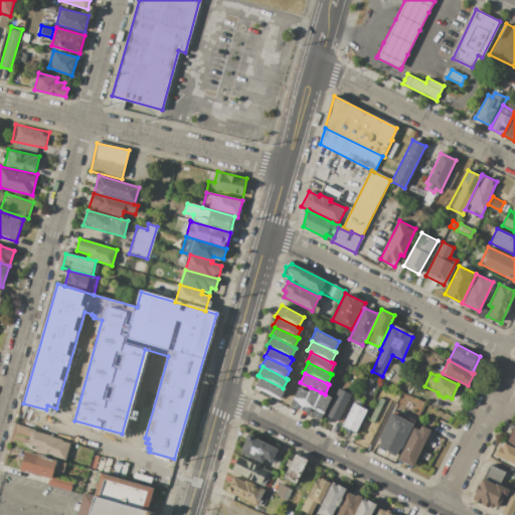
[(283,388),(285,389),(280,399),(254,387),(260,376),(283,388)]
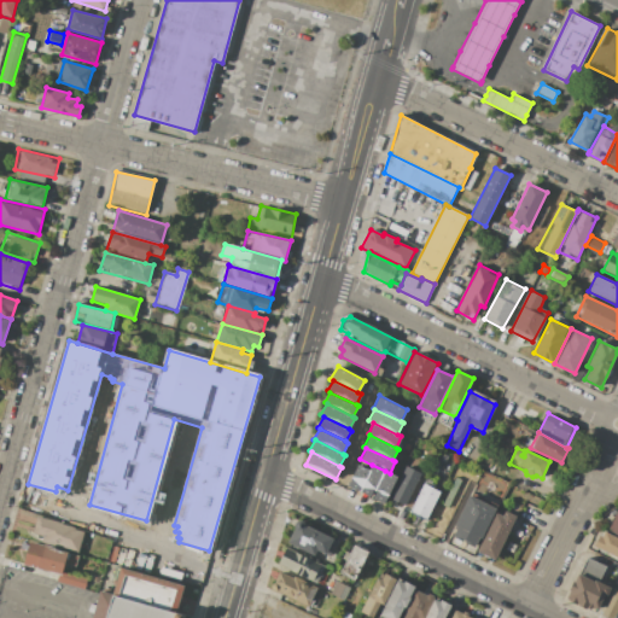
[(348,487),(360,491),(371,470),(359,464),(348,487)]
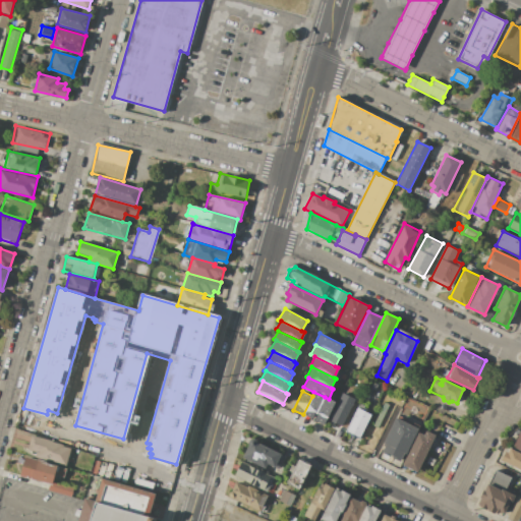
[(303,414),(313,419),(325,397),(313,392),(312,396),(303,414)]
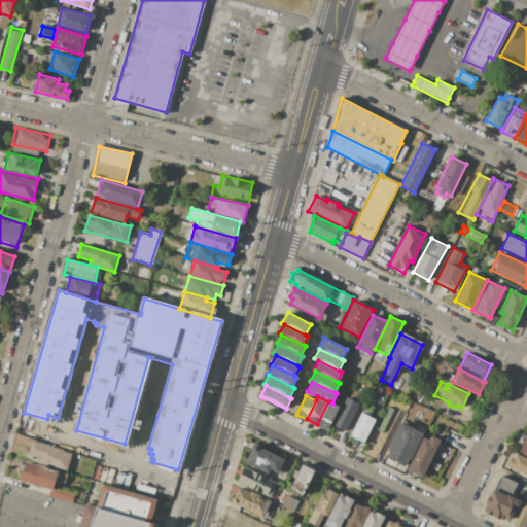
[(345,396),(331,424),(344,430),(357,402),(345,396)]
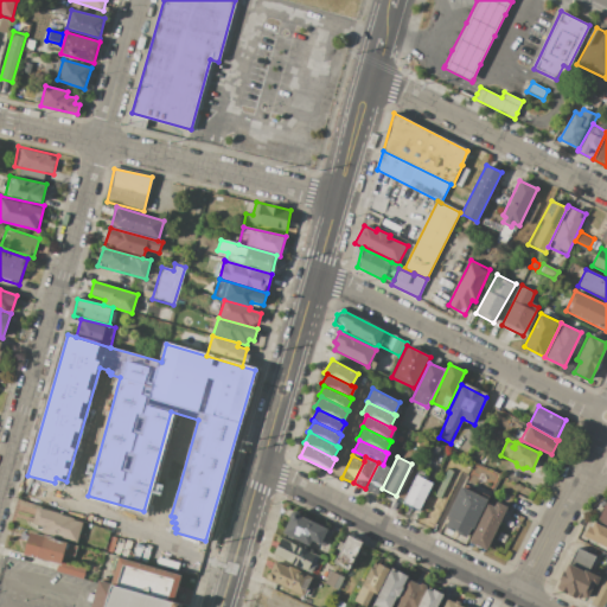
[(446,461),(441,470),(449,474),(448,478),(454,481),(461,468),(446,461)]
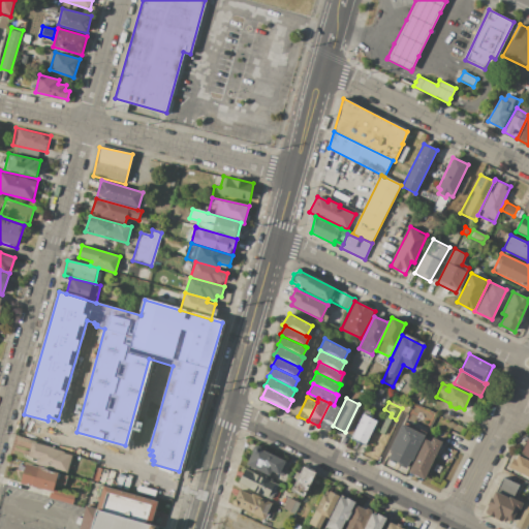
[(318,426),(329,431),(340,408),(334,405),(330,403),(318,426)]
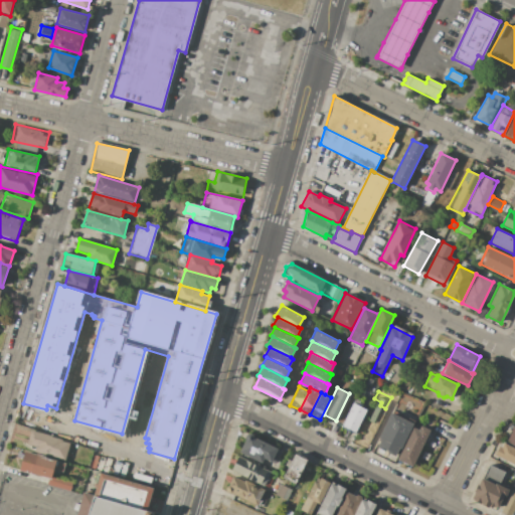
[(341,427),(355,434),(368,409),(353,401),(341,427)]
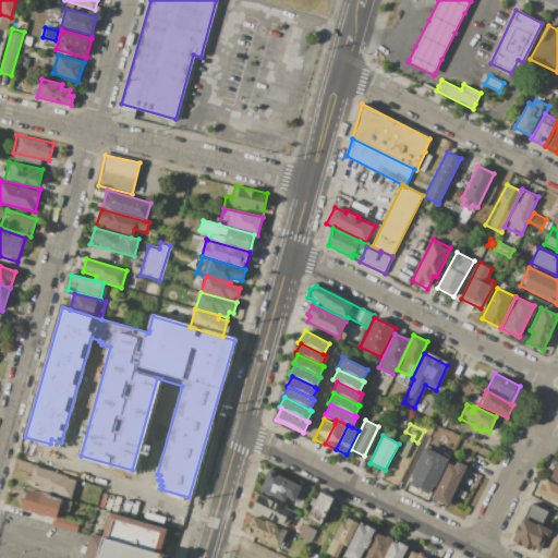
[(403,441),(395,458),(393,457),(385,472),(393,475),(395,473),(401,476),(415,448),(403,441)]
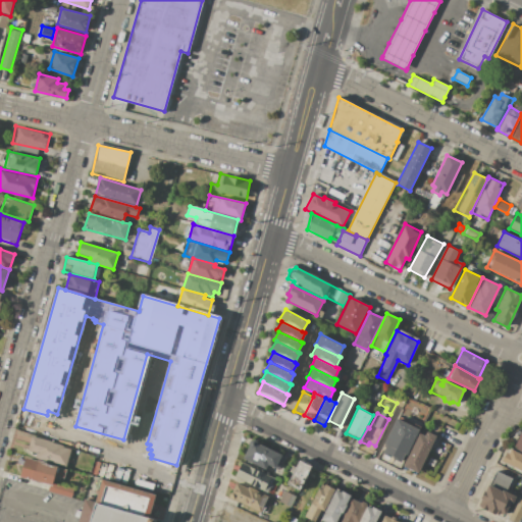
[(382,454),(401,462),(405,455),(408,456),(418,433),(420,429),(397,419),(385,445),(386,446),(382,454)]
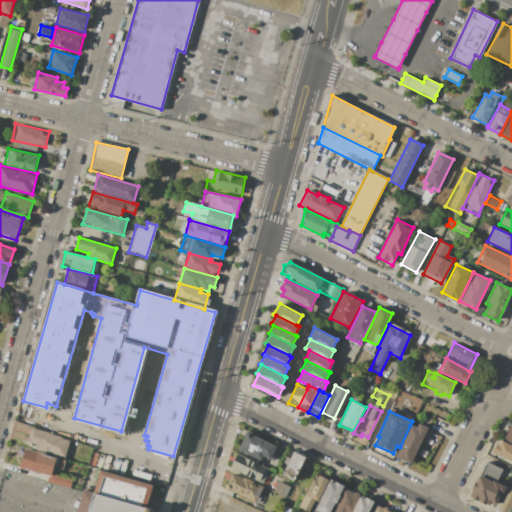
[(511,421),(503,440),(511,443),(511,421)]
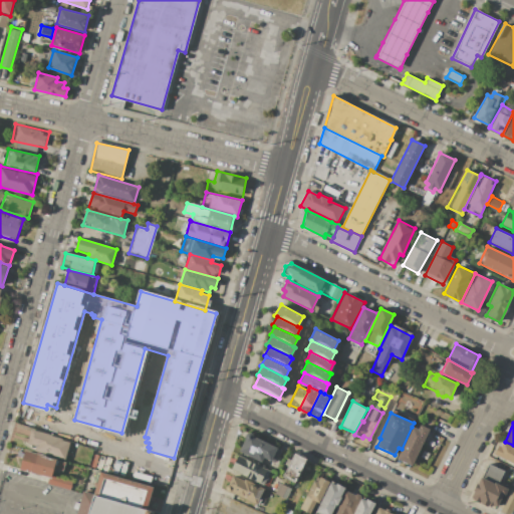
[(412,427),(402,449),(397,458),(412,465),(429,429),(421,425),(419,430),(412,427)]
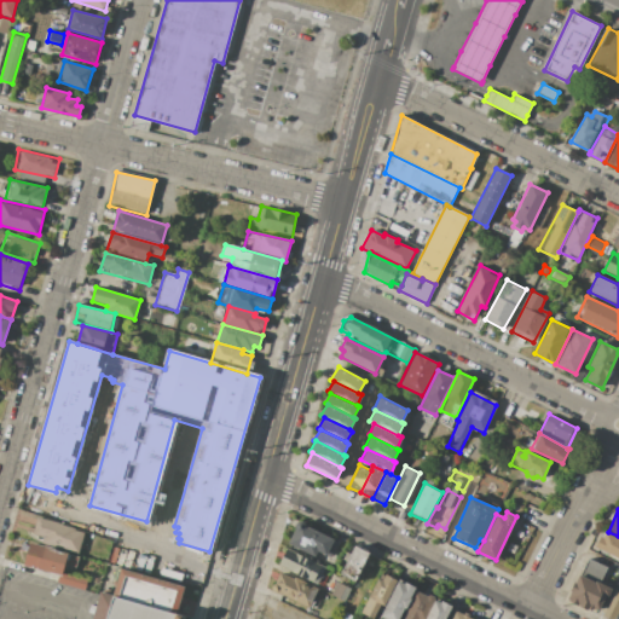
[(77,555),(85,531),(38,518),(34,534),(44,538),(42,545),(68,551),(77,555)]
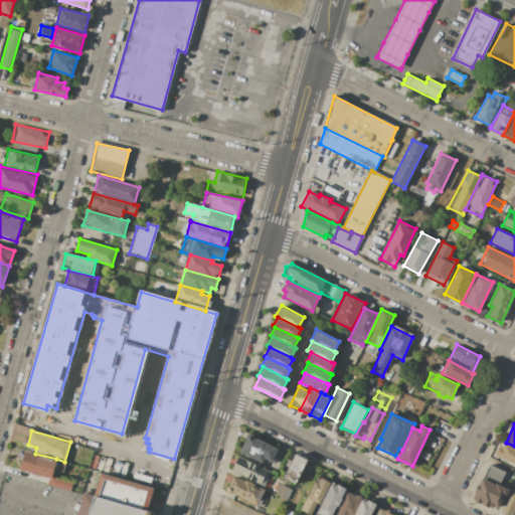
[(282,451),(254,438),(253,435),(252,435),(248,435),(246,436),(245,438),(245,441),(239,455),(262,465),(265,459),(276,465),(282,451)]
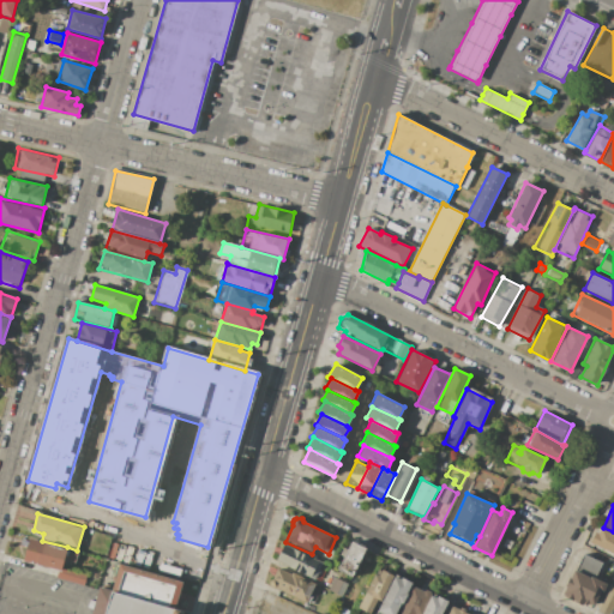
[(613,554),(613,531),(605,527),(601,524),(591,542),(613,554)]
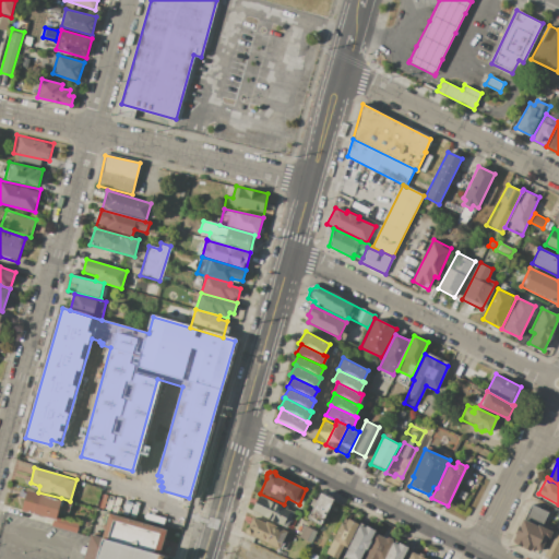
[(27,490),(38,492),(61,498),(57,515),(81,523),(79,533),(52,526),(54,520),(22,510),(27,490)]
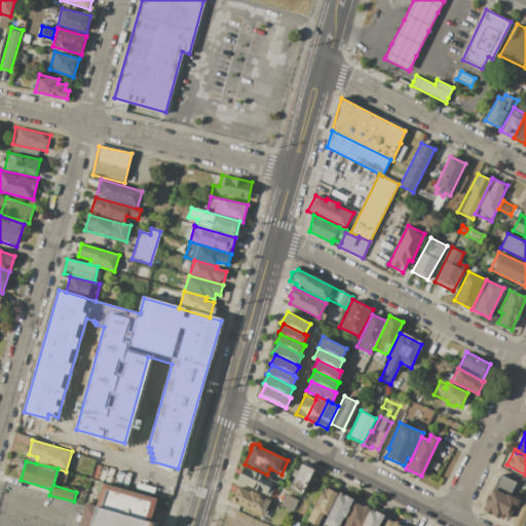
[(301,494),(313,470),(301,463),(290,488),(301,494)]
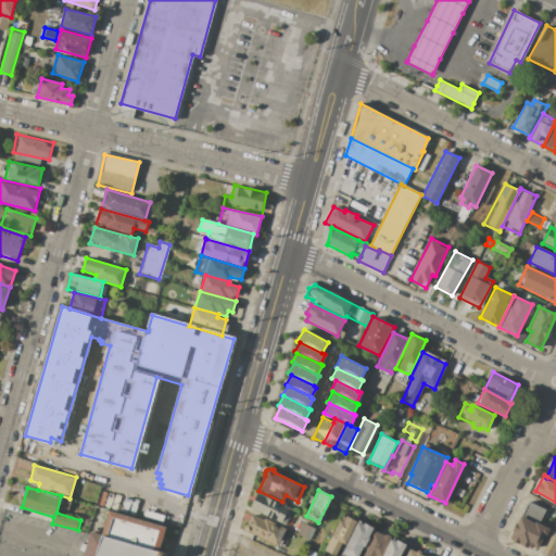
[(250,507),(258,491),(282,502),(294,508),(286,526),(250,507)]
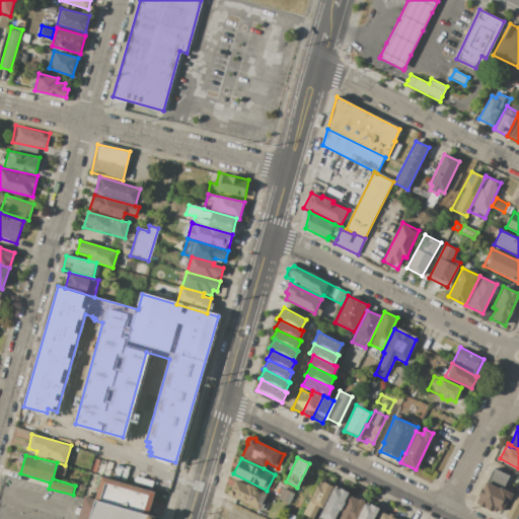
[(499,514),(475,502),(493,467),(509,474),(503,488),(510,492),(499,514)]
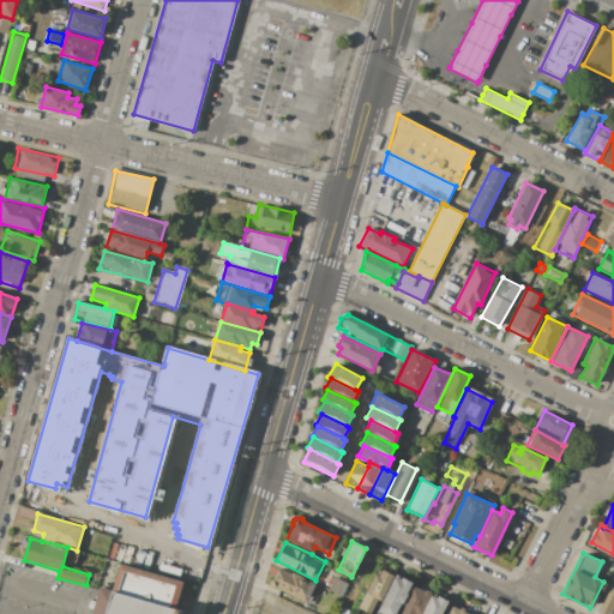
[(280,565),(318,583),(307,603),(269,585),(280,565)]
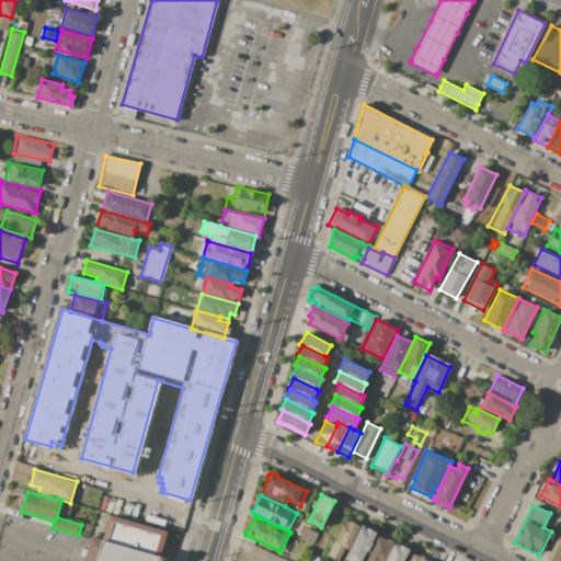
[(110,517),(103,541),(92,538),(86,560),(167,560),(168,557),(159,554),(164,531),(110,517)]
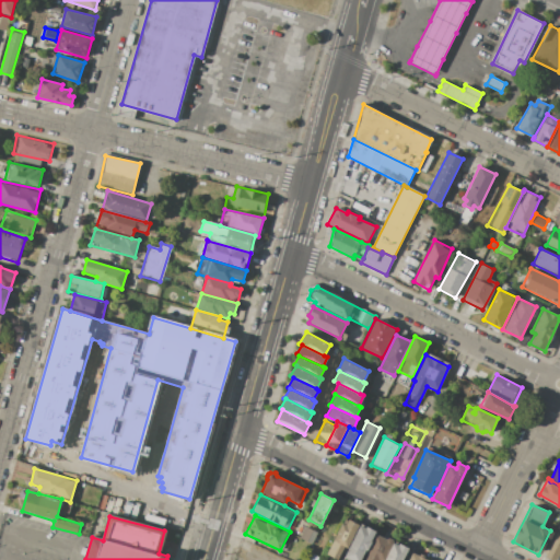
[(349,548),(360,525),(345,517),(325,556),(335,559),(338,559),(346,547),(349,548)]
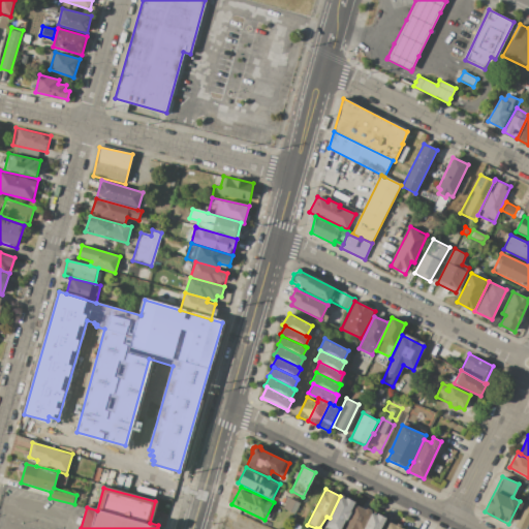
[(522,528),(527,528),(528,525),(528,490),(511,524),(522,528)]
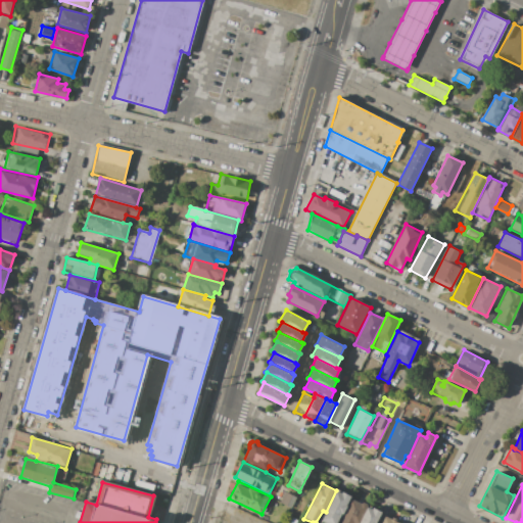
[(322,520),(327,522),(337,522),(342,514),(344,515),(351,498),(352,496),(337,489),(336,490),(326,512),(322,520)]
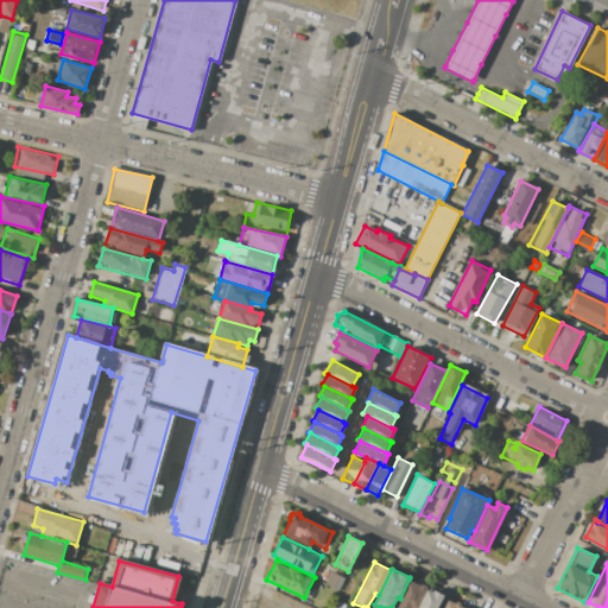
[(344,578),(339,590),(325,584),(331,571),(344,578)]
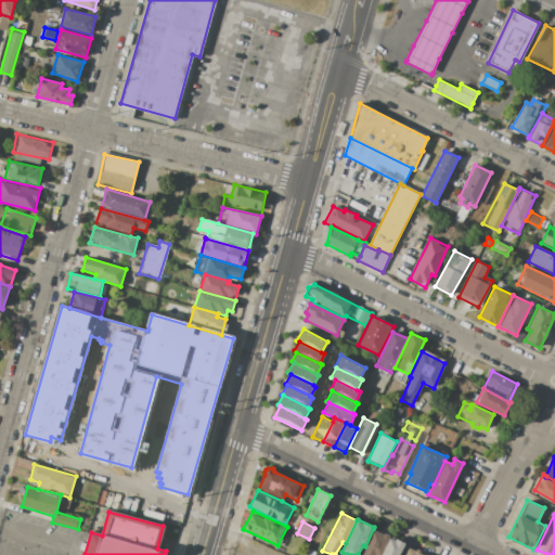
[(362,554),(365,551),(363,550),(365,546),(373,529),(384,533),(386,533),(389,534),(390,538),(382,554),(362,554)]
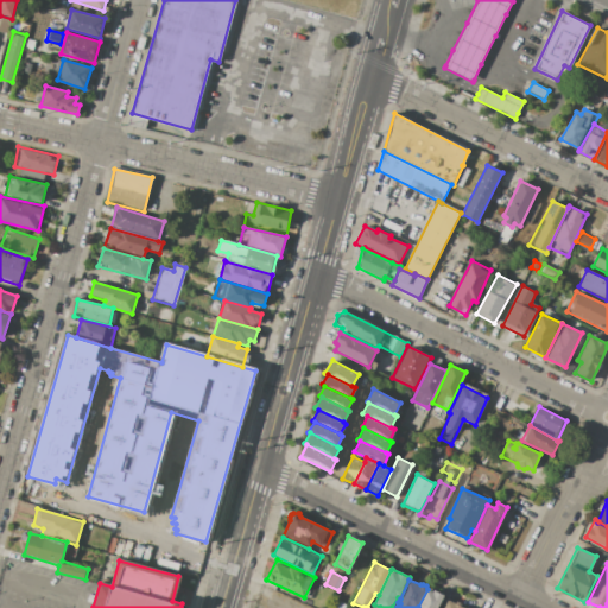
[(418,607),(428,589),(428,588),(444,595),(437,607),(418,607)]
